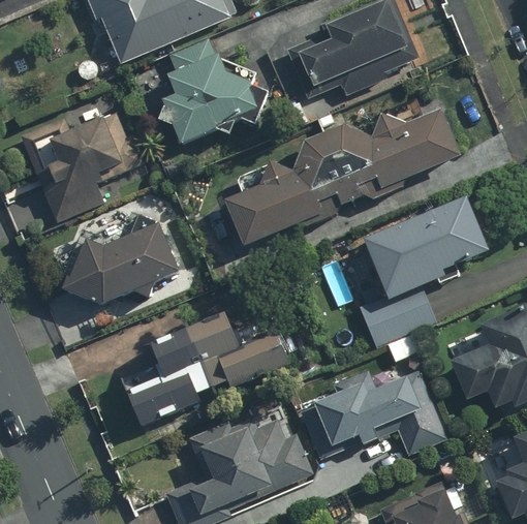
[(87,0),(96,18),(101,16),(121,61),(230,13),(224,0),(87,0)]
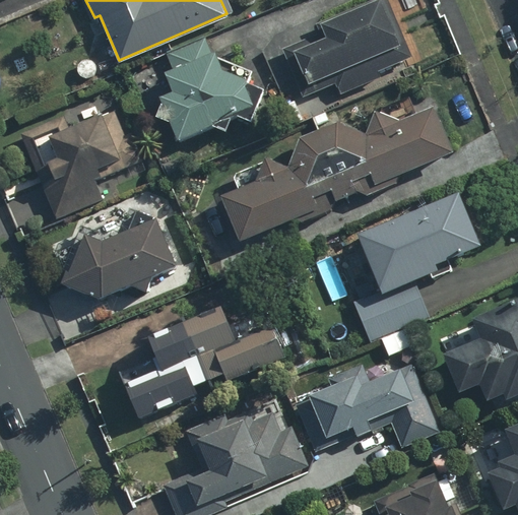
[(377,68),(408,55),(385,0),(367,0),(317,20),(321,29),(281,46),(301,91),(335,77),(341,90),(380,75),(377,68)]
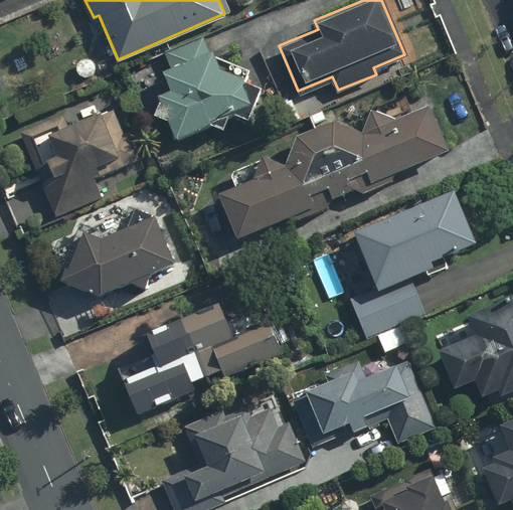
[(172,68),(163,72),(171,92),(158,97),(175,136),(250,105),(243,78),(222,71),(202,36),(165,51),(172,68)]
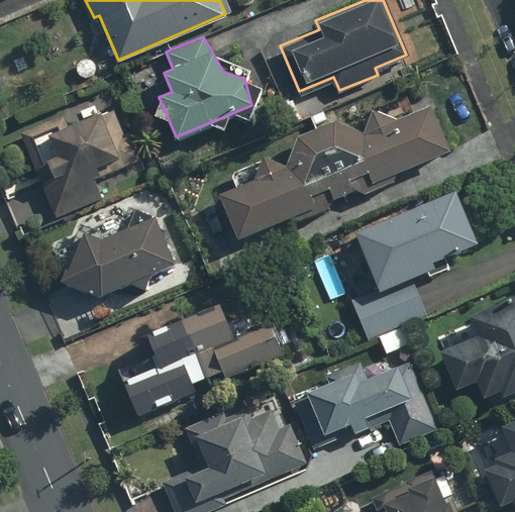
[(298,137),(286,164),(263,156),(253,180),(220,194),(239,239),(450,150),(431,105),(397,120),(373,110),(363,132),(334,122),(298,137)]
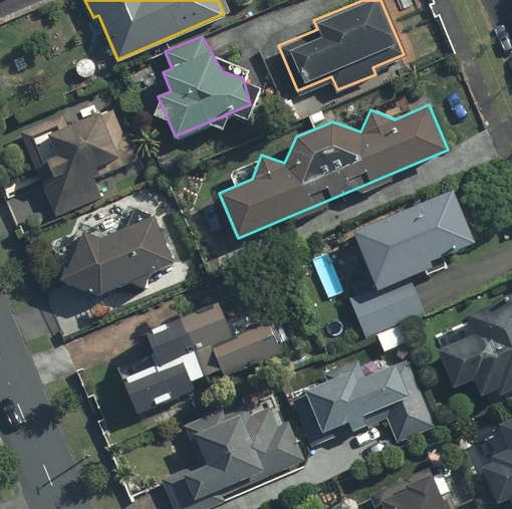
[(135,159),(133,156),(141,153),(130,129),(122,132),(111,107),(67,126),(61,111),(18,130),(54,214),(96,196),(89,178),(135,159)]
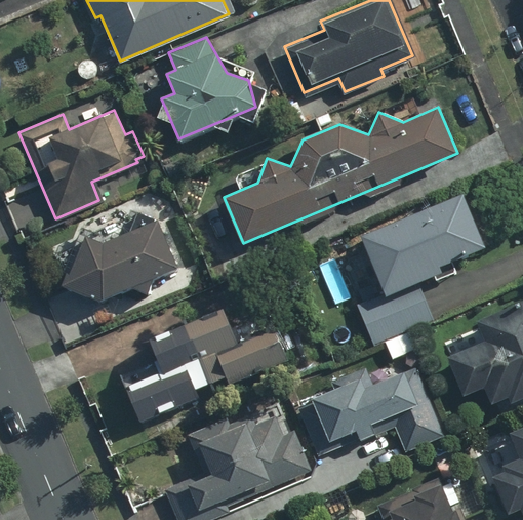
[(463,194),(362,235),(387,295),(440,274),(438,269),(485,249),(463,194)]
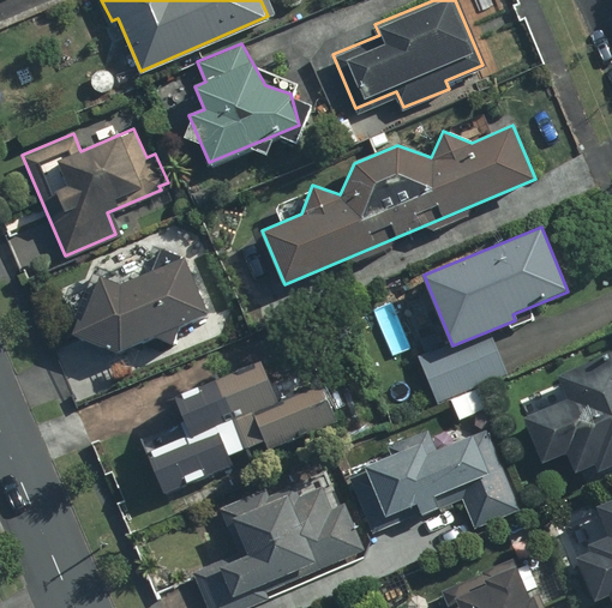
[(121,287),(101,276),(72,332),(117,354),(209,313),(184,258),(121,287)]
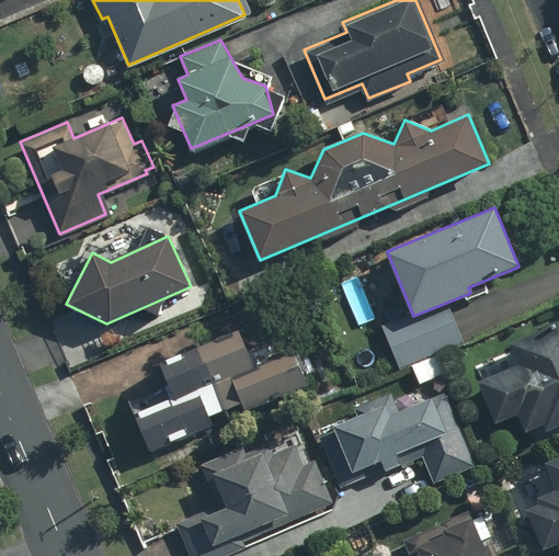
[(558,423),(558,320),(510,341),(520,365),(477,383),(493,421),(514,413),(522,431),(544,422),(547,429),(558,423)]
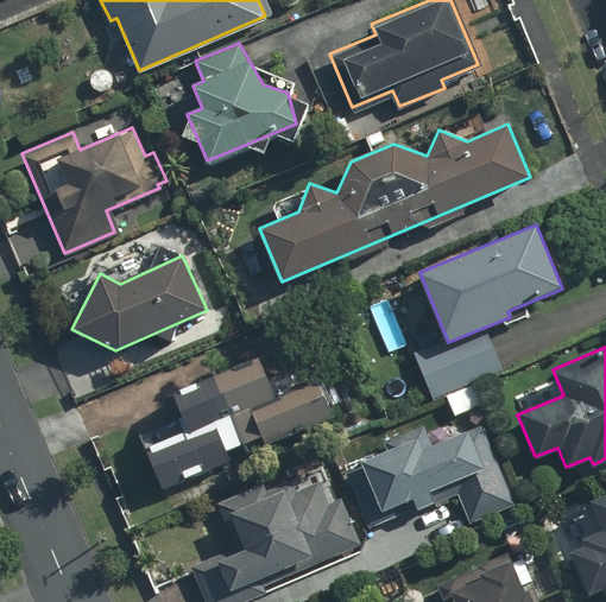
[(225,450),(262,435),(265,443),(333,414),(317,379),(273,398),(257,359),(174,393),(190,433),(149,451),(163,487),(228,460),(225,450)]
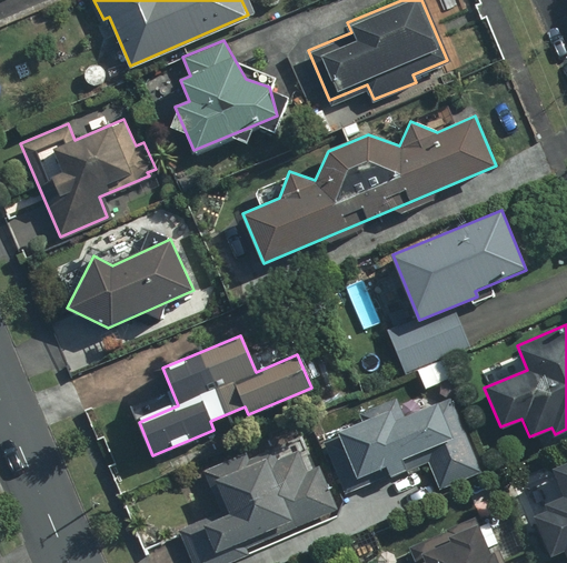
[(346,492),(424,459),(435,486),(480,468),(450,398),(404,416),(395,394),(358,410),(362,421),(322,438),(346,492)]
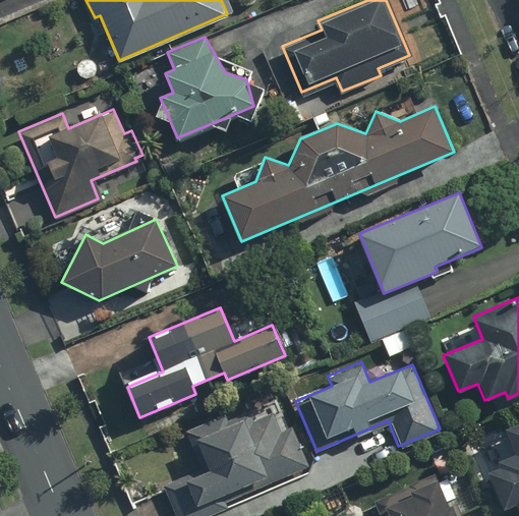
[(272,410),(251,419),(247,409),(230,416),(228,411),(184,430),(200,466),(163,481),(177,515),(186,515),(308,465),(292,426),(281,431),(272,410)]
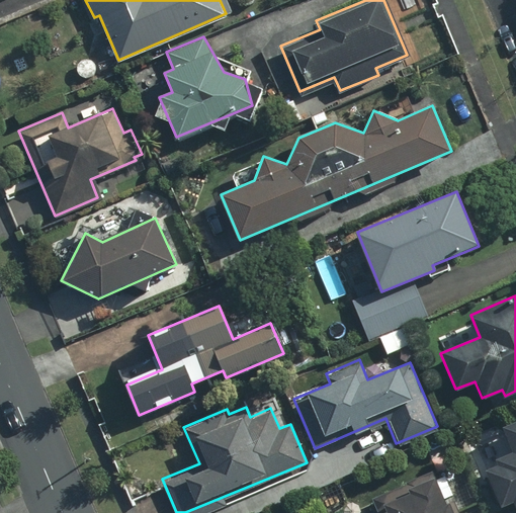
[(501,508),(514,503),(515,507),(515,422),(501,428),(510,451),(496,457),(499,466),(487,472),(501,508)]
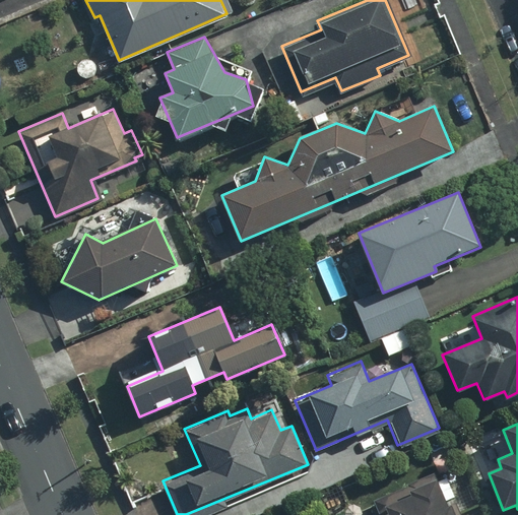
[(446,504),(434,474),(374,500),(380,514),(461,514),(455,501),(446,504)]
